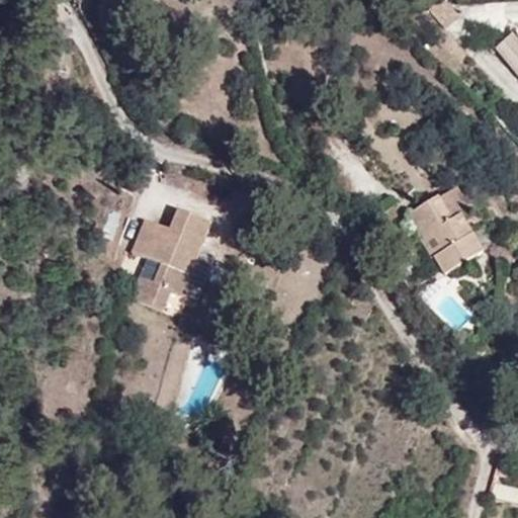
[(517,41),(512,35),(496,49),(517,76),(517,41)]
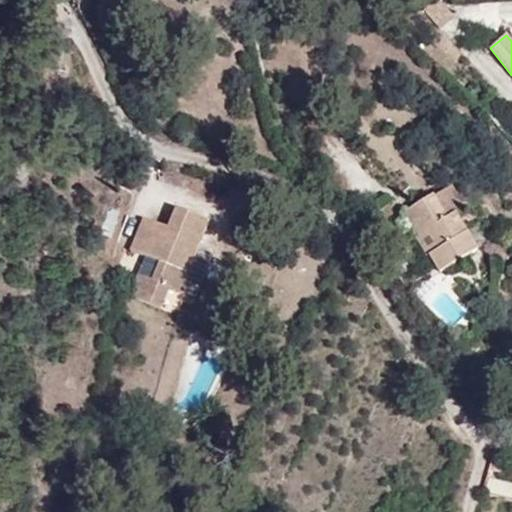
[(437,272),(476,248),(453,210),(464,203),(451,182),(402,212),(416,235),(413,236),(425,255),(426,254),(437,272)]
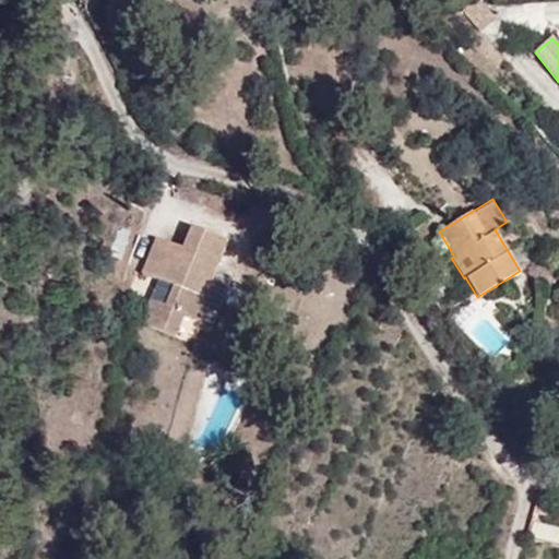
[(241,221),(201,204),(192,225),(186,240),(171,234),(178,218),(166,214),(150,252),(180,265),(174,281),(159,274),(149,301),(191,319),(200,297),(224,308),(245,260),(228,253),(241,221)]
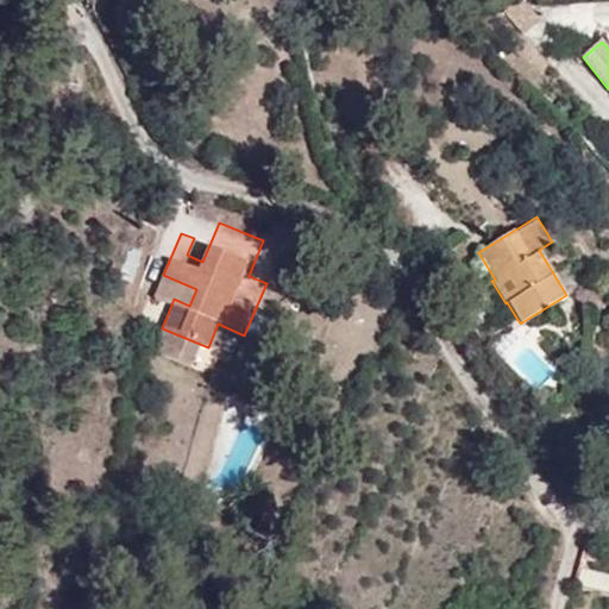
[(144,268),(163,275),(181,233),(162,225),(144,268)]
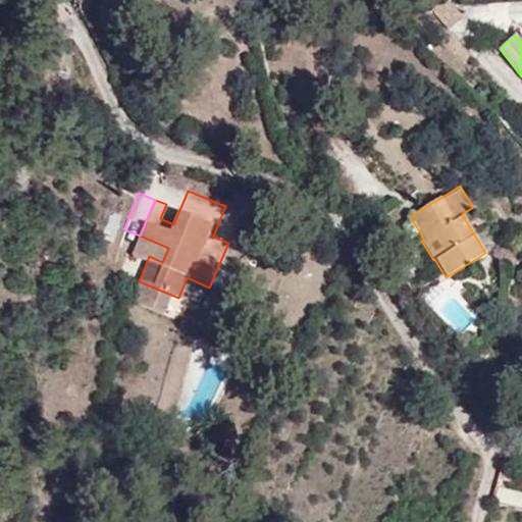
[(173,224),(179,210),(166,204),(160,218),(173,224)]
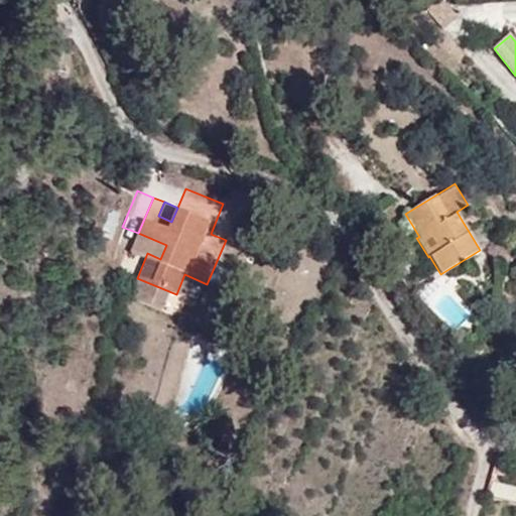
[(515,502),(515,487),(492,482),(489,496),(515,502)]
